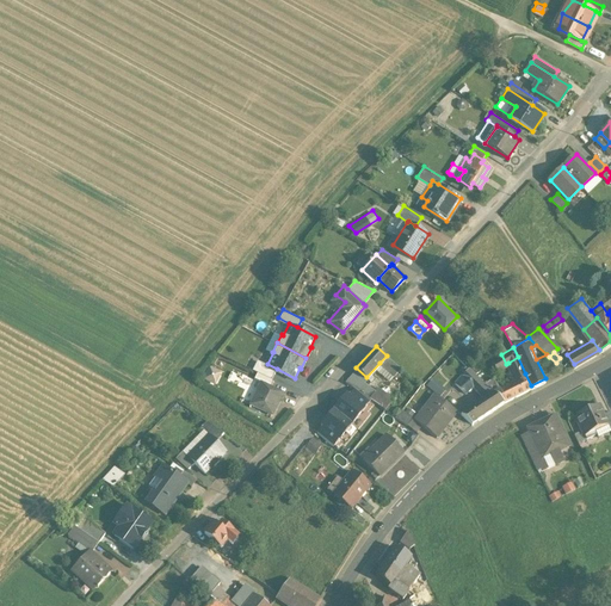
[(506,364),(501,354),(492,360),(498,369),(506,364)]
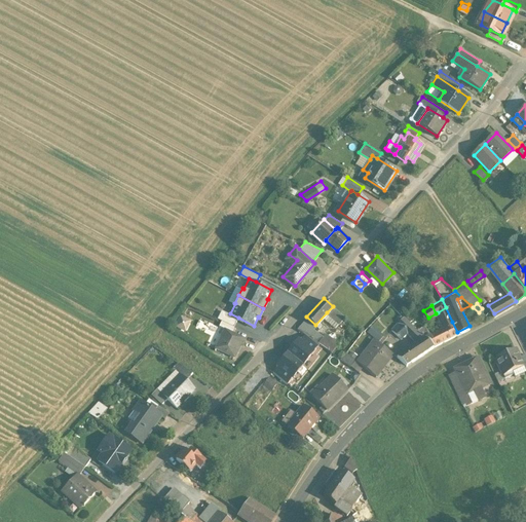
[(345,315),(333,306),(327,312),(339,323),(345,315)]
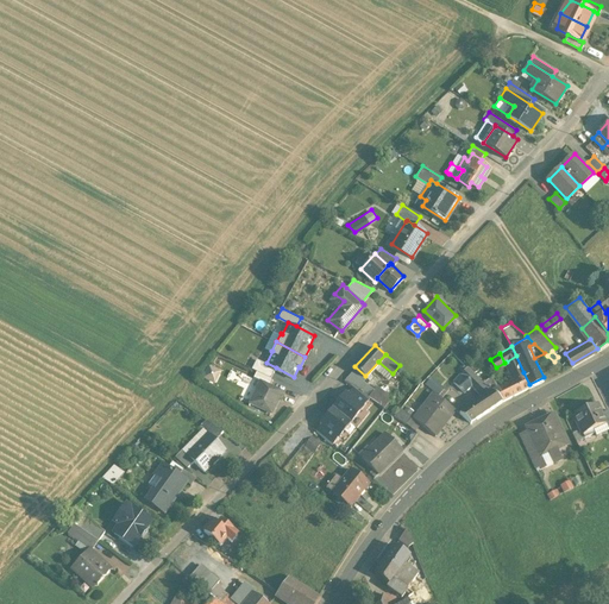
[(523,372),(516,356),(507,362),(514,378),(523,372)]
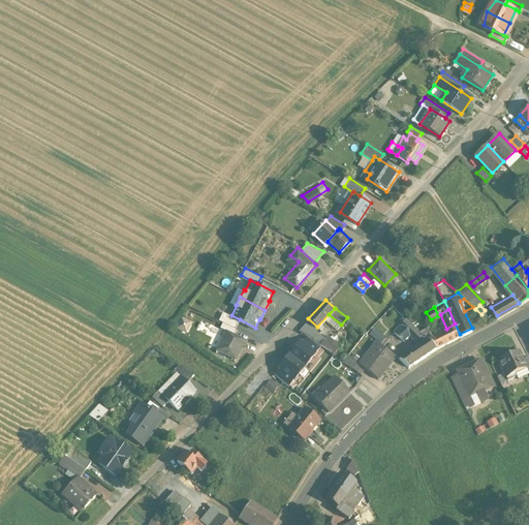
[(218,318),(236,328),(240,319),(231,315),(222,311),(218,318)]
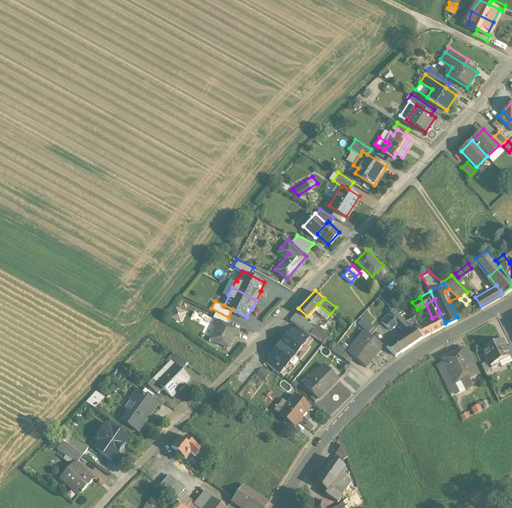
[(402,315),(393,306),(370,331),(378,338),(396,322),(402,315)]
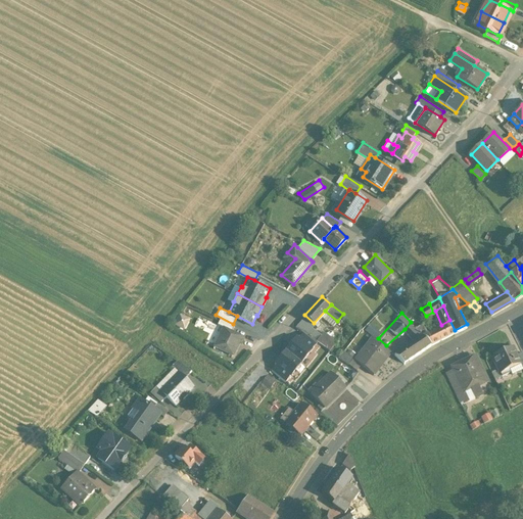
[(233,324),(220,317),(217,323),(223,326),(231,329),(234,324),(233,324)]
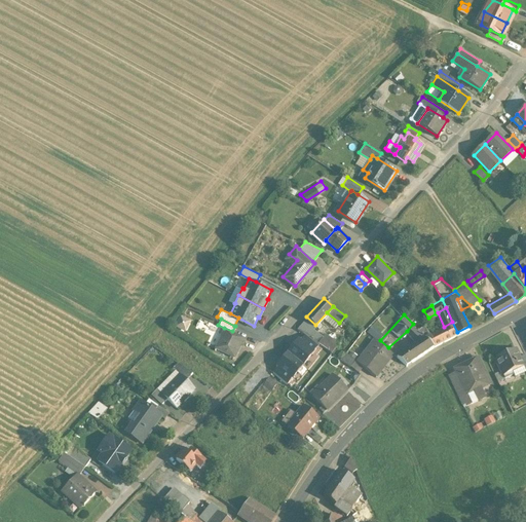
[(312,329),(302,322),(297,328),(305,333),(307,335),(312,329)]
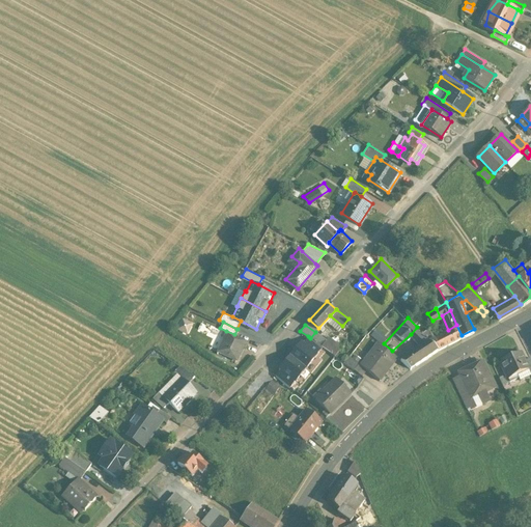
[(434,336),(428,326),(421,331),(429,338),(438,347),(462,335),(456,325),(448,330),(434,336)]
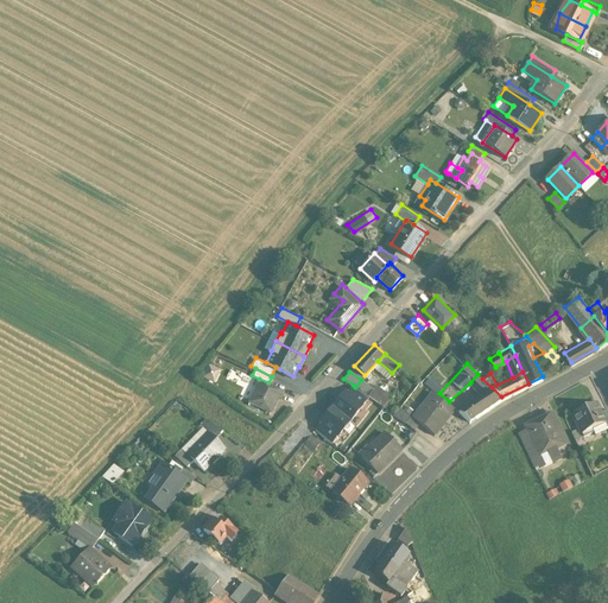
[(482,379),(477,374),(470,382),(482,393),(492,387),(482,379)]
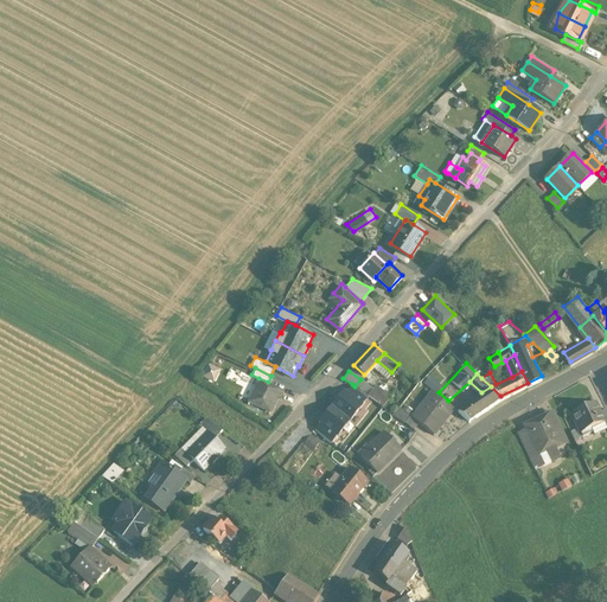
[(434,385),(438,379),(427,375),(425,380),(434,385)]
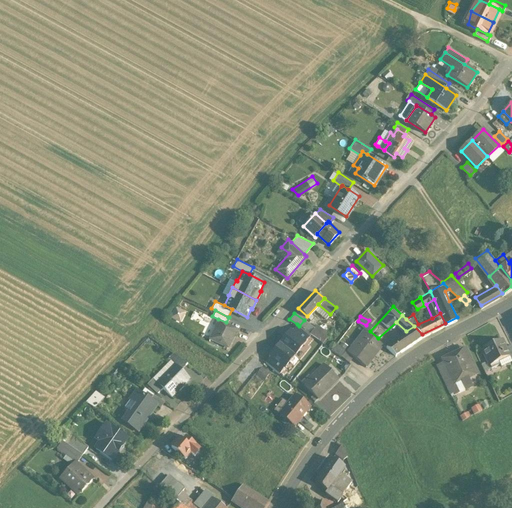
[(226,322),(218,319),(209,337),(228,346),(237,328),(226,322)]
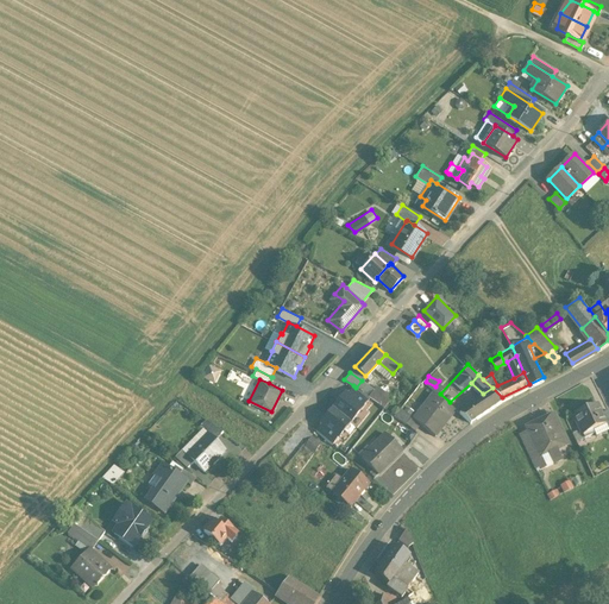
[(374,388),(362,381),(356,388),(368,395),(374,388)]
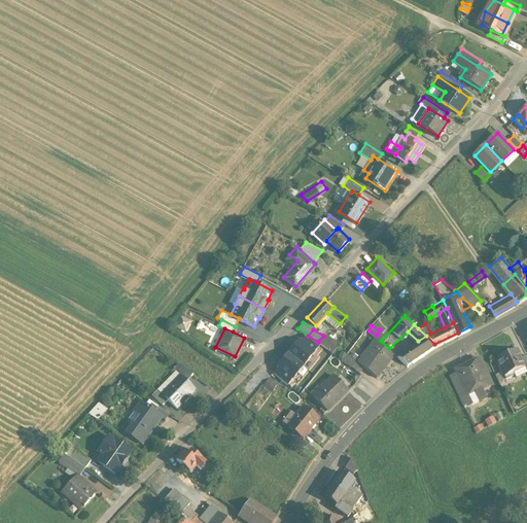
[(339,342),(325,333),(323,336),(318,342),(320,344),(331,352),(339,342)]
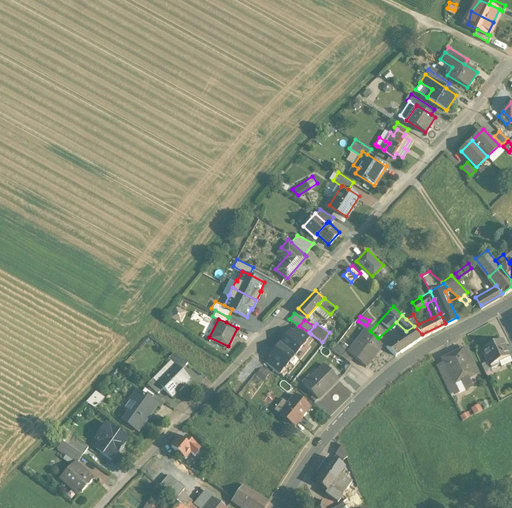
[(292,331),(304,341),(311,334),(309,332),(299,326),(297,324),(292,331)]
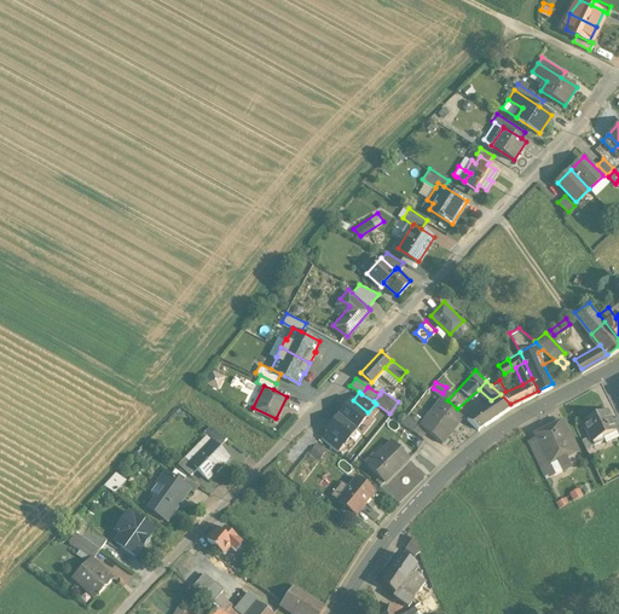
[(491,400),(467,417),(478,427),(510,404),(501,394),(491,400)]
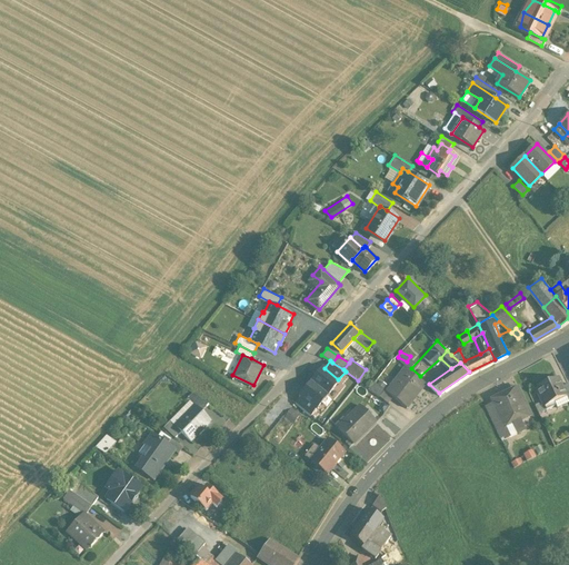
[(425,382),(405,366),(387,389),(406,405),(425,382)]
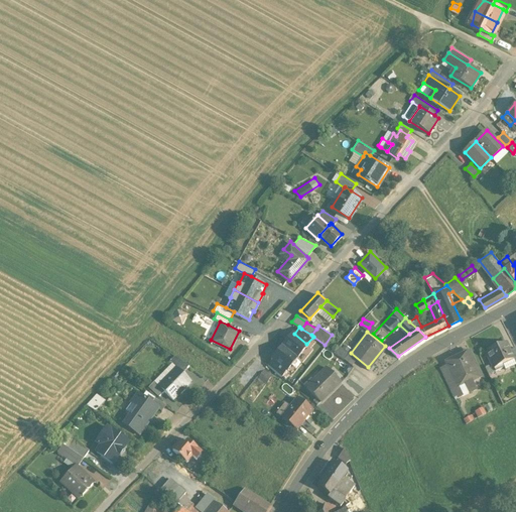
[(296,357),(306,344),(294,334),(292,333),(282,345),(296,357)]
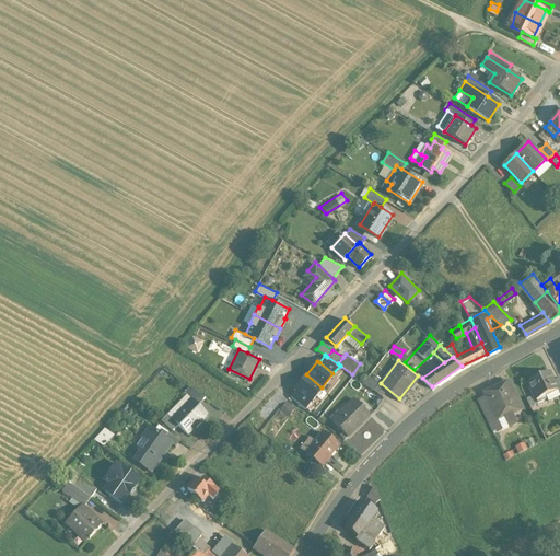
[(548,369),(527,379),(534,392),(537,401),(547,396),(545,393),(557,387),(552,378),(548,369)]
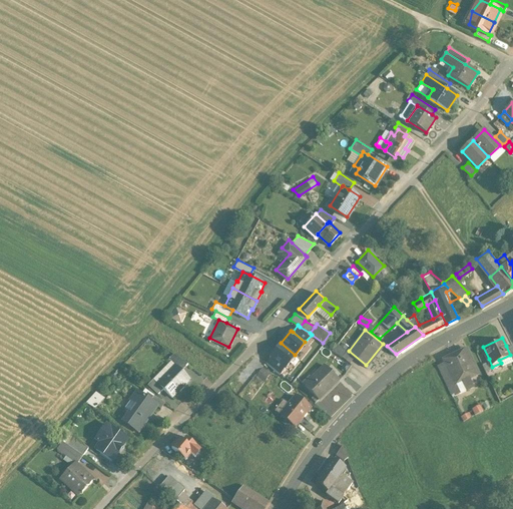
[(332,349),(342,355),(347,349),(337,342),(332,349)]
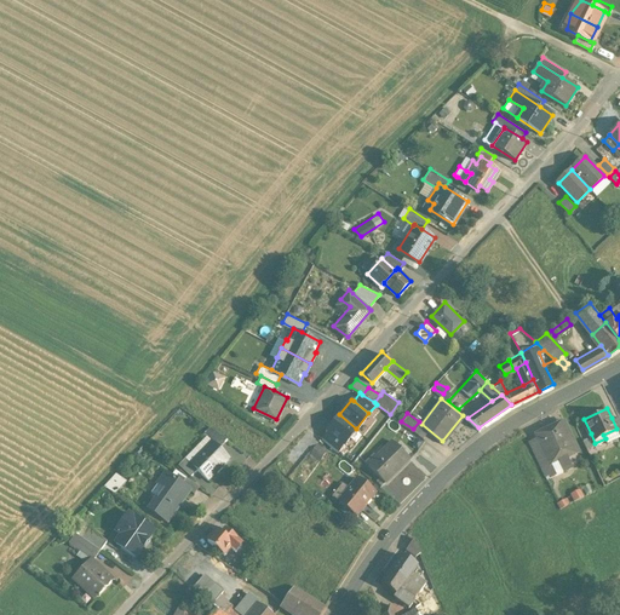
[(344,443),(356,429),(339,414),(327,429),(328,430),(344,443)]
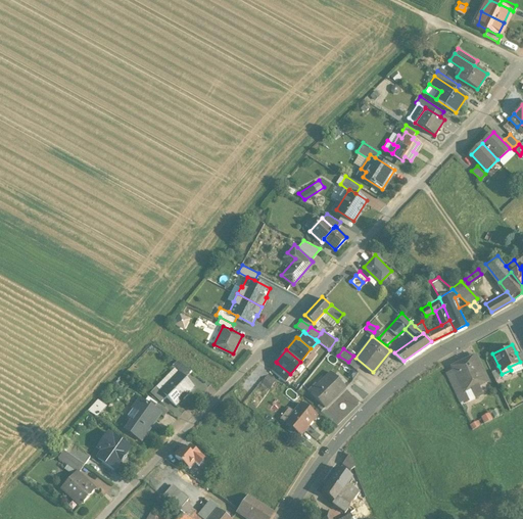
[(473,354),(452,364),(460,383),(464,390),(465,389),(485,380),(473,354)]
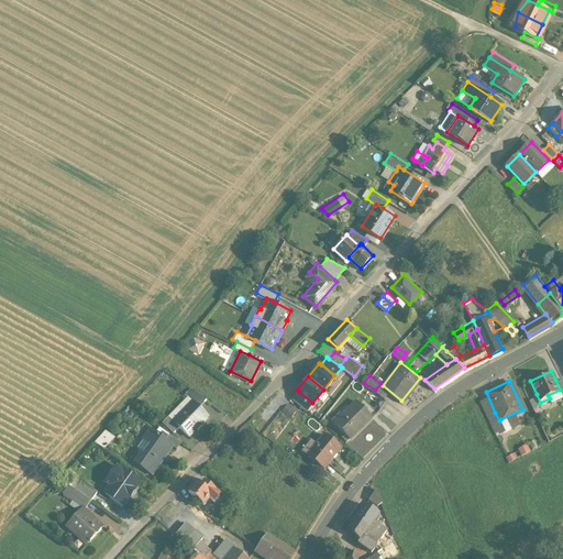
[(206,397),(190,386),(185,393),(191,399),(198,405),(206,397)]
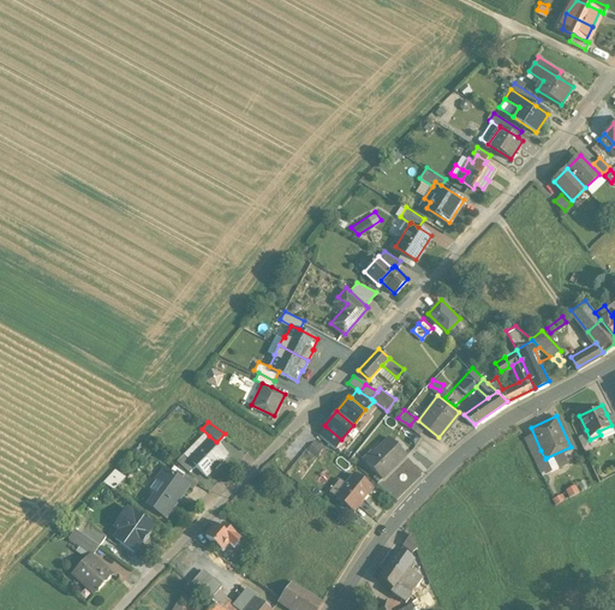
[(335,447),(341,440),(326,426),(320,434),(335,447)]
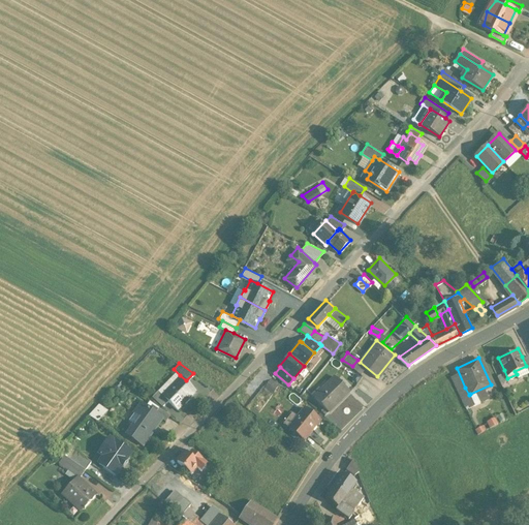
[(504,370),(497,373),(500,381),(507,378),(504,370)]
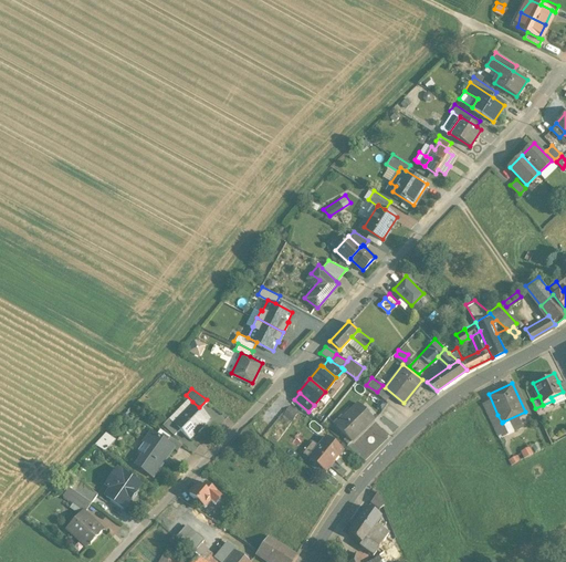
[(358,401),(336,423),(352,438),(374,416),(358,401)]
